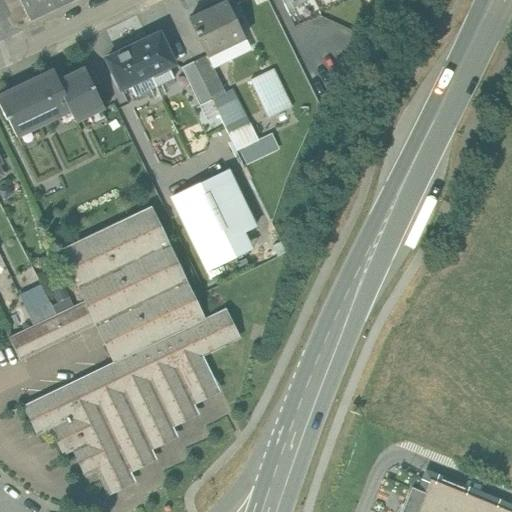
[(52,0),(21,0),(30,20),(56,8),(52,0)]
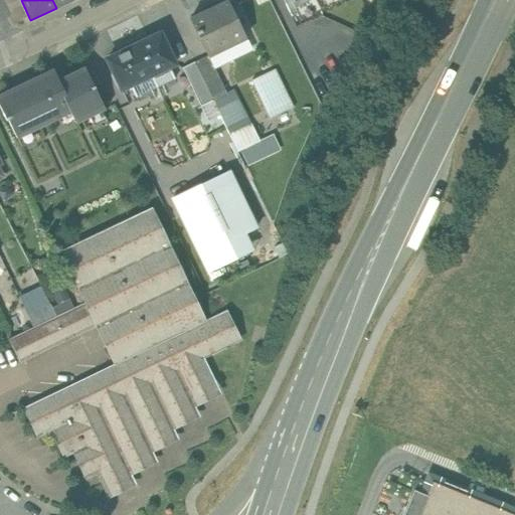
[(226,2),(191,19),(190,18),(189,19),(204,50),(241,32),(244,38),(245,37),(227,0),(225,1),(226,2)]
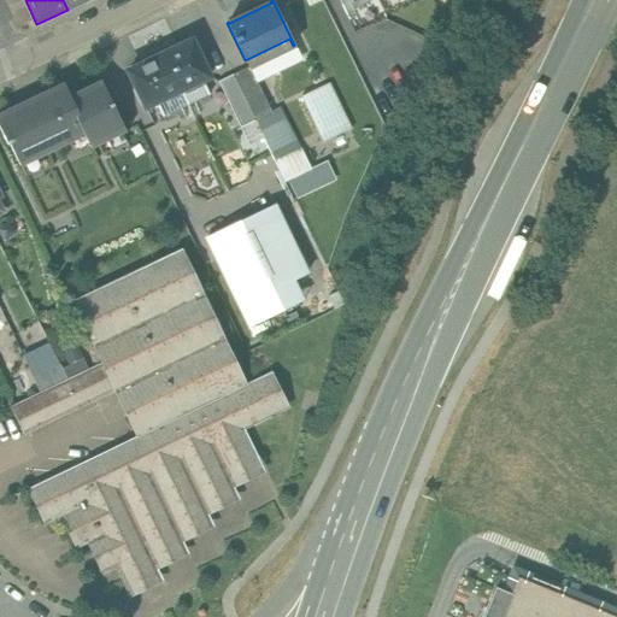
[(335,0),(348,27),(401,3),(399,0),(335,0)]
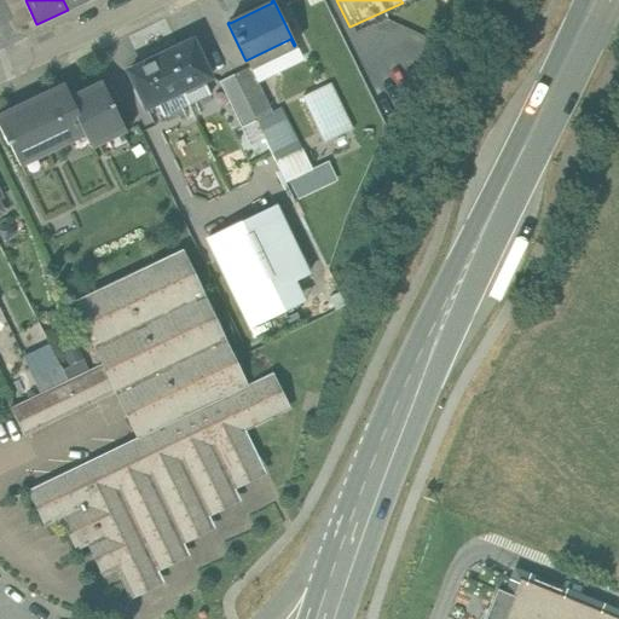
[(191,40),(165,55),(183,91),(209,77),(191,40)]
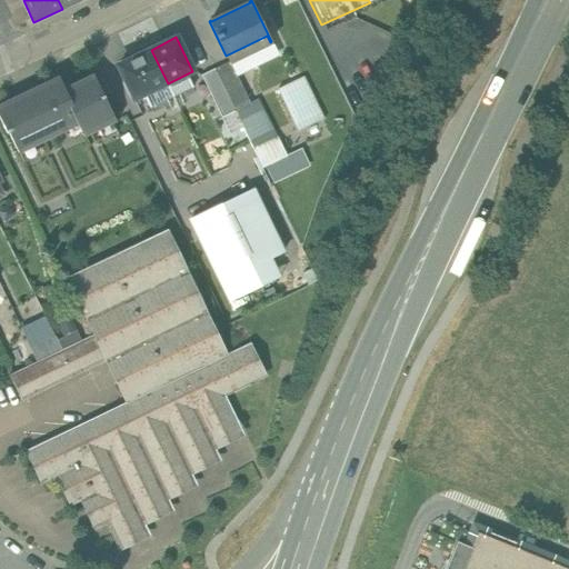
[(151,50),(118,66),(127,83),(126,85),(131,96),(132,95),(135,100),(168,83),(151,50)]
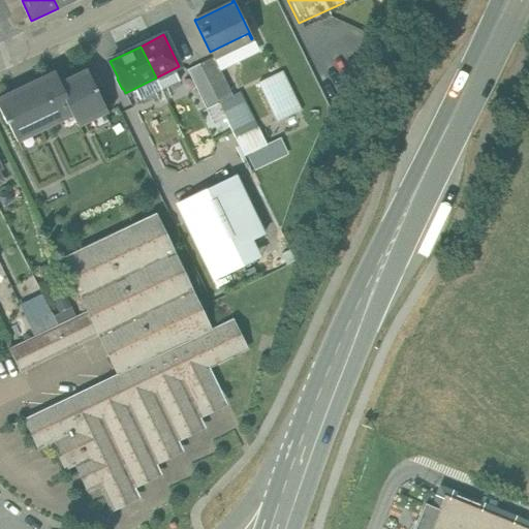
[(227,84),(214,57),(214,56),(199,63),(213,91),(227,84)]
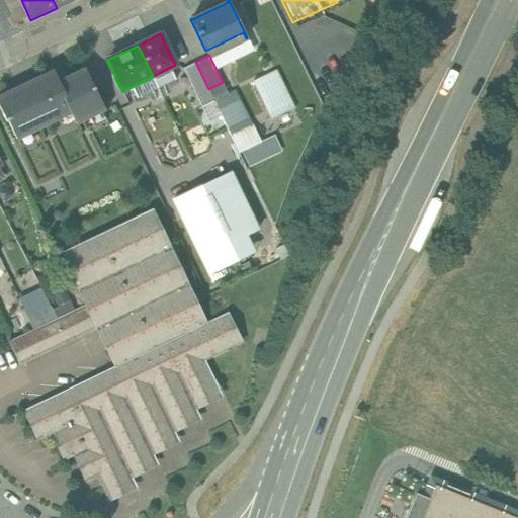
[(208,89),(195,62),(183,68),(202,106),(214,100),(208,89)]
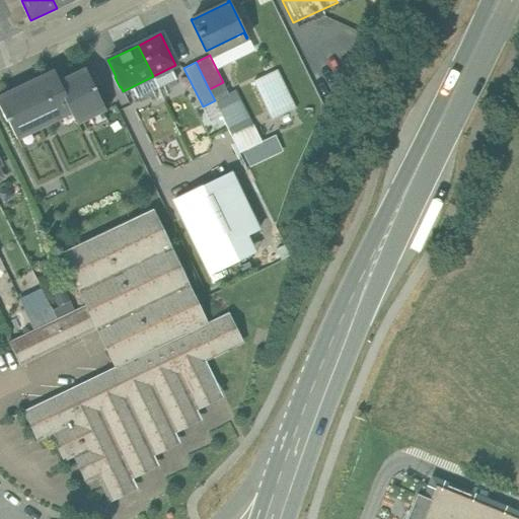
[(58,82),(72,112),(77,123),(88,117),(103,108),(85,70),(67,79),(66,78),(58,82)]
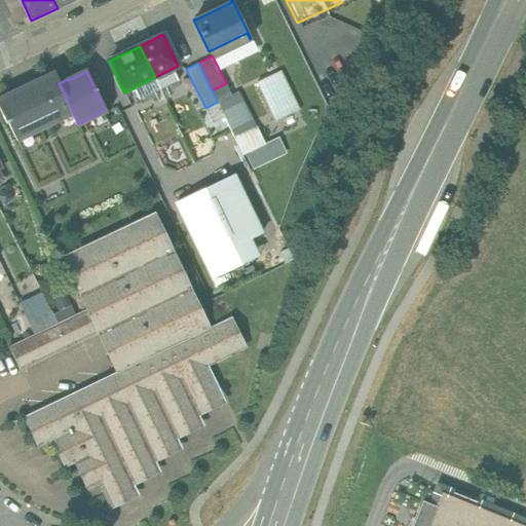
[(280,71),(257,82),(275,121),(290,114),(299,110),(280,71)]
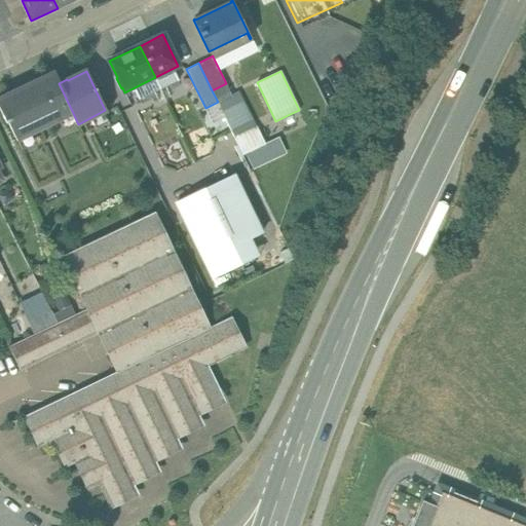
[(73,113),(59,83),(53,73),(30,85),(30,83),(21,87),(21,89),(0,99),(0,107),(7,122),(9,121),(17,140),(33,132),(33,133),(59,120),(59,119),(73,113)]
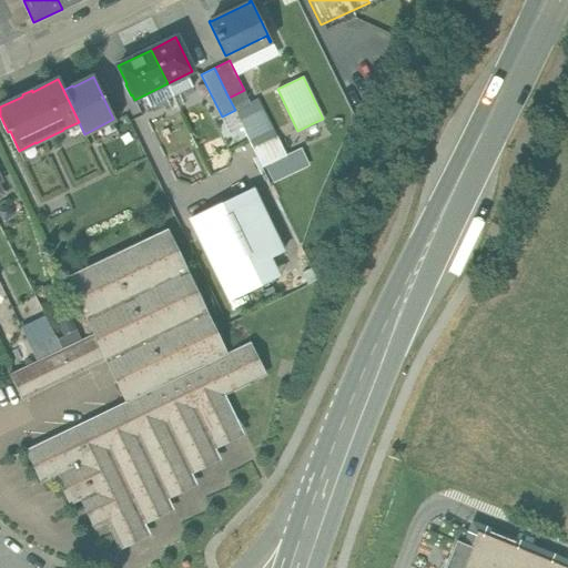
[(274,137),(255,100),(250,102),(244,90),(229,98),(235,110),(253,148),(274,137)]
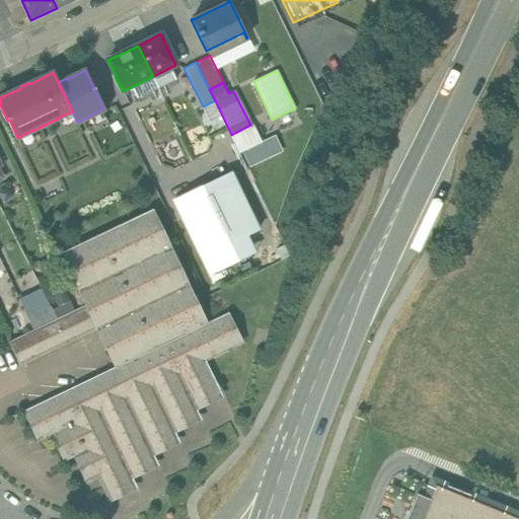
[(303,124),(295,108),(286,113),(294,128),(303,124)]
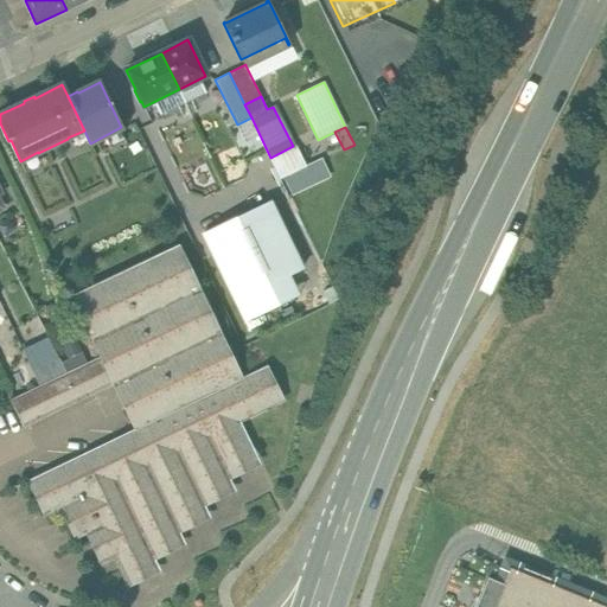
[(302,166),(293,146),(270,158),(280,177),(285,174),(302,166)]
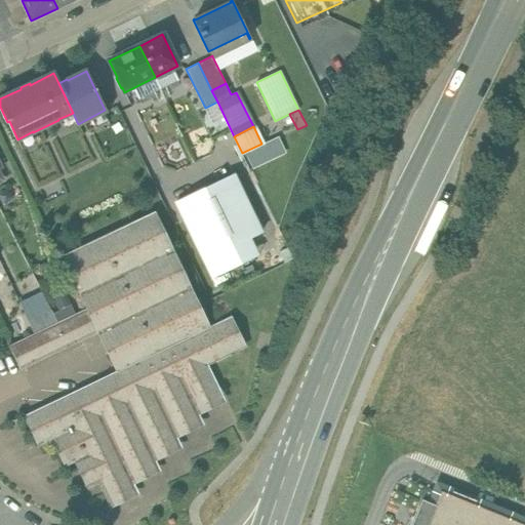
[(308,129),(296,134),(307,154),(314,139),(308,129)]
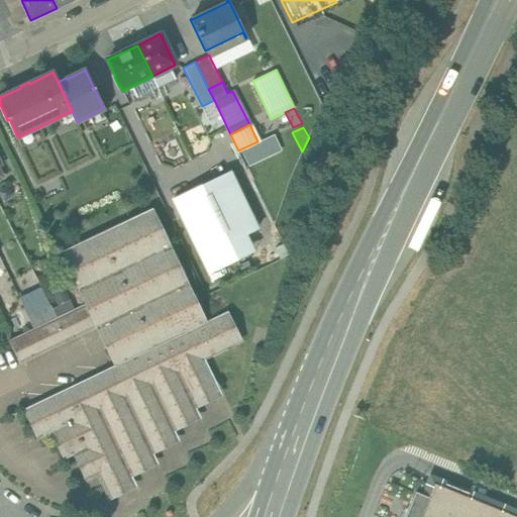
[(257,141),(242,148),(249,164),(282,149),(274,133),(257,141)]
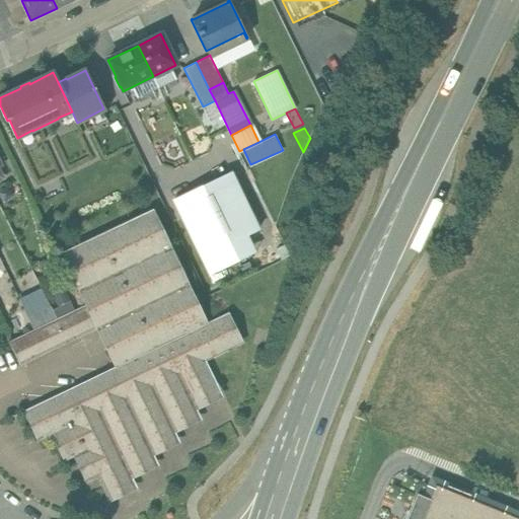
[(248,236),(260,230),(232,173),(173,201),(201,258),(248,236)]
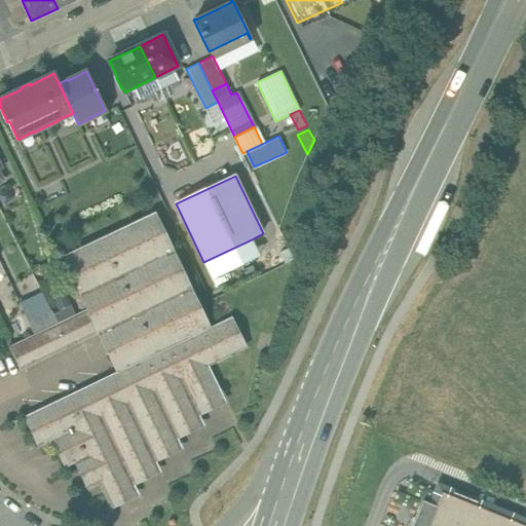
[(209,329),(152,214),(63,257),(88,309),(99,332),(100,333),(107,330),(125,369),(28,415),(42,445),(55,439),(68,465),(78,460),(91,487),(99,484),(108,504),(136,491),(132,481),(157,468),(152,458),(179,445),(175,435),(201,421),(196,411),(223,399),(208,366),(241,349),(227,320),(209,329)]
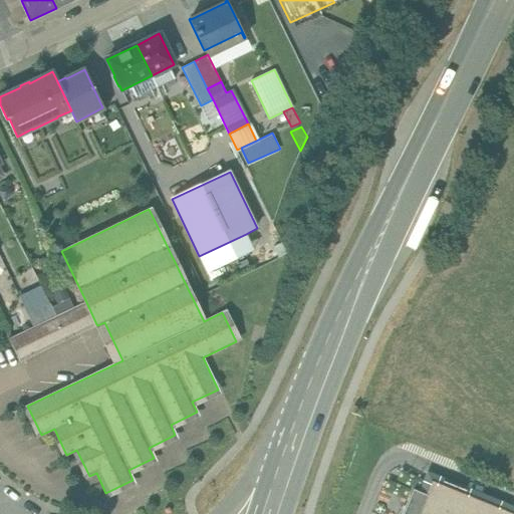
[(255,251),(246,234),(199,256),(208,274),(255,251)]
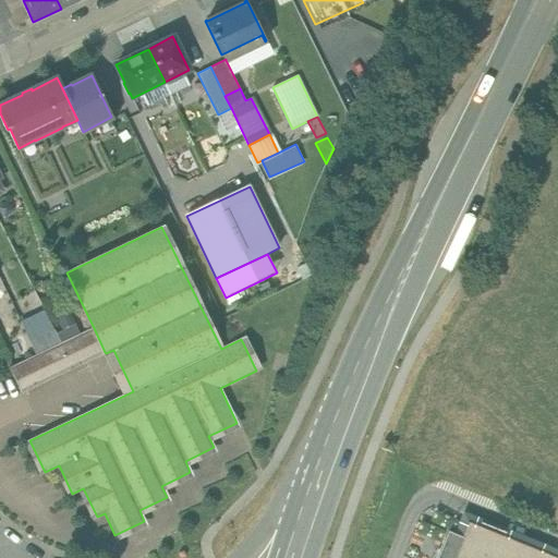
[(94,328),(79,336),(89,359),(105,352),(94,328)]
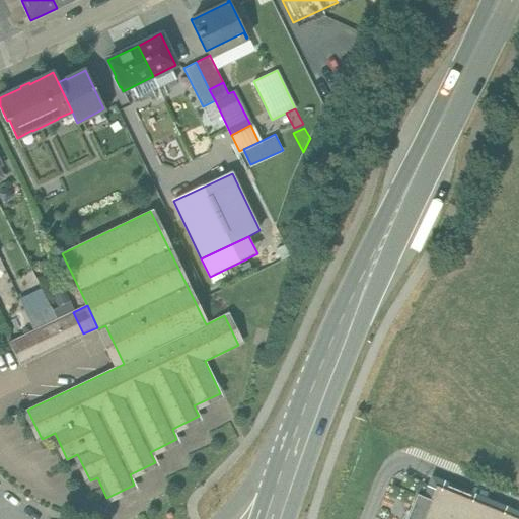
[(83,334),(73,312),(59,319),(69,341),(83,334)]
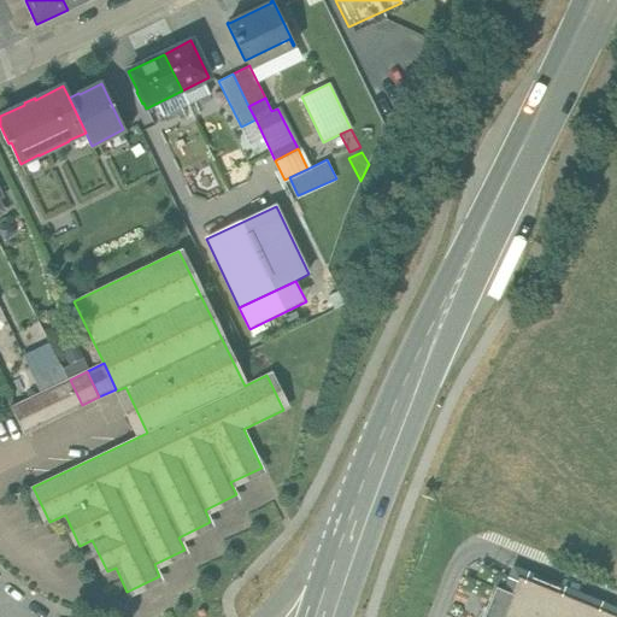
[(70,380),(52,388),(64,413),(82,405),(70,380)]
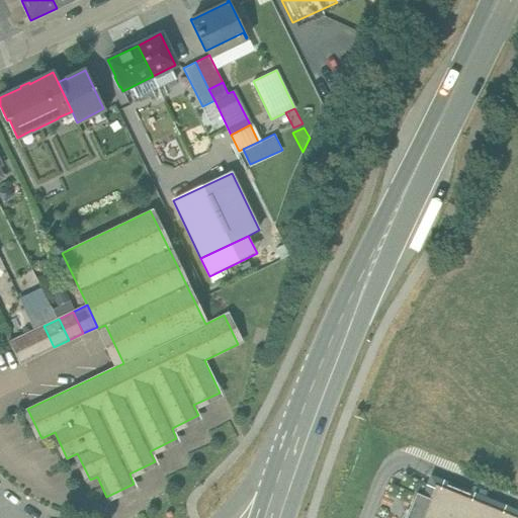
[(44,326),(23,335),(33,357),(54,347),(44,326)]
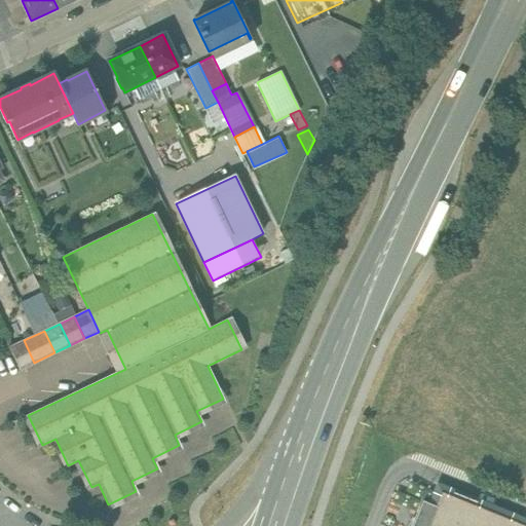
[(34,363),(24,340),(10,347),(21,369),(34,363)]
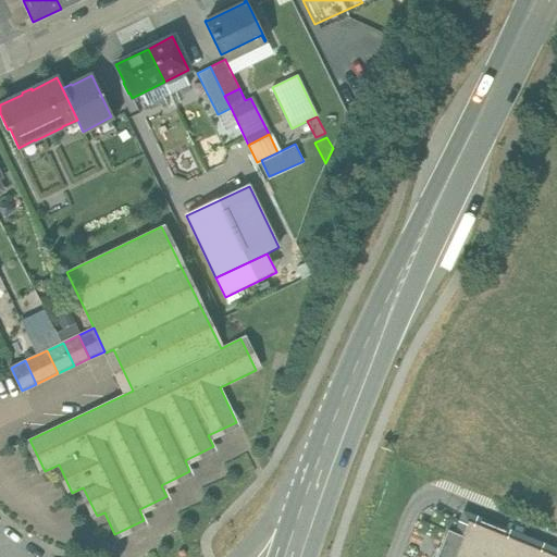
[(511,532),(510,533),(508,532),(507,535),(461,517),(455,533),(447,530),(435,556),(556,556),(556,555),(556,552),(556,551),(552,548),(551,549),(548,548),(547,552),(517,540),(518,536),(516,535),(517,534),(511,532)]
